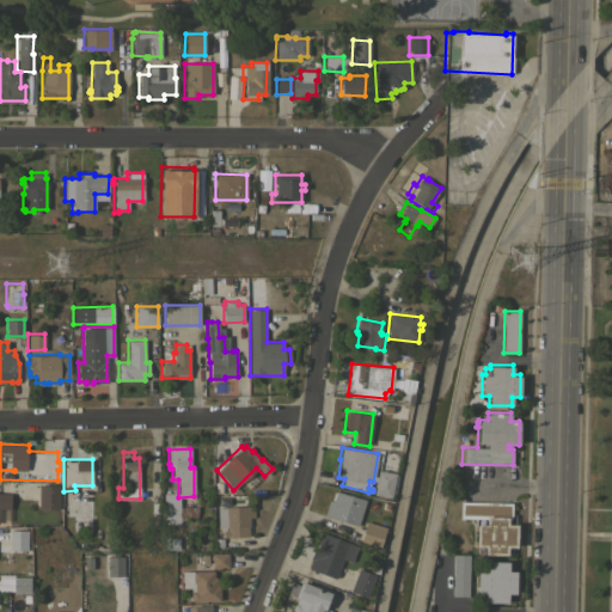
[(391,497),(373,494),(378,470),(396,472),(391,497)]
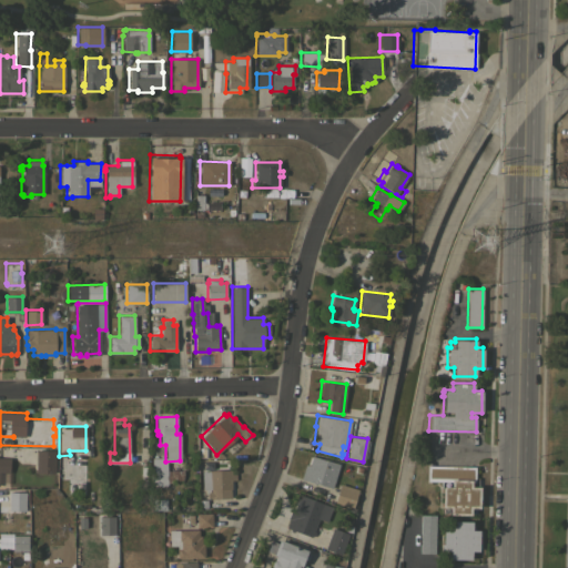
[(139,452),(138,438),(128,439),(129,452),(139,452)]
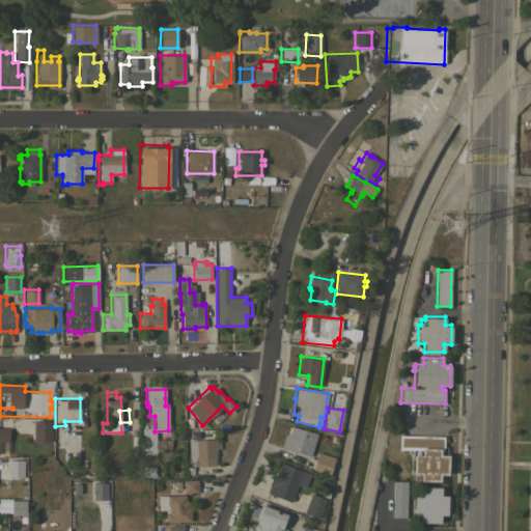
[(51,442),(33,442),(33,420),(52,421),(51,442)]
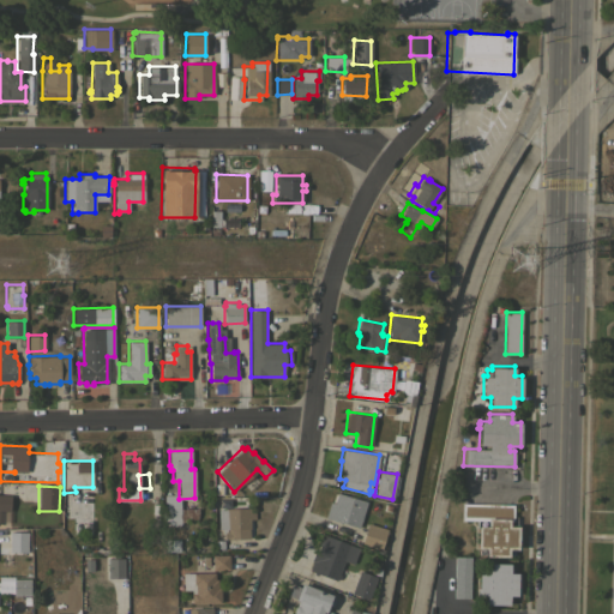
[(366,501),(359,527),(325,517),(329,503),(333,504),(337,493),(366,501)]
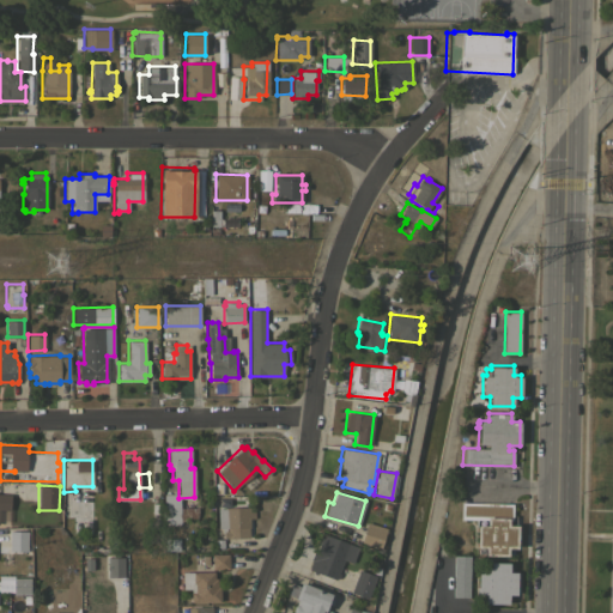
[(161,505),(163,505),(163,493),(178,493),(178,508),(196,508),(196,514),(195,514),(195,517),(183,517),(183,520),(180,520),(180,522),(178,523),(161,523),(161,505)]
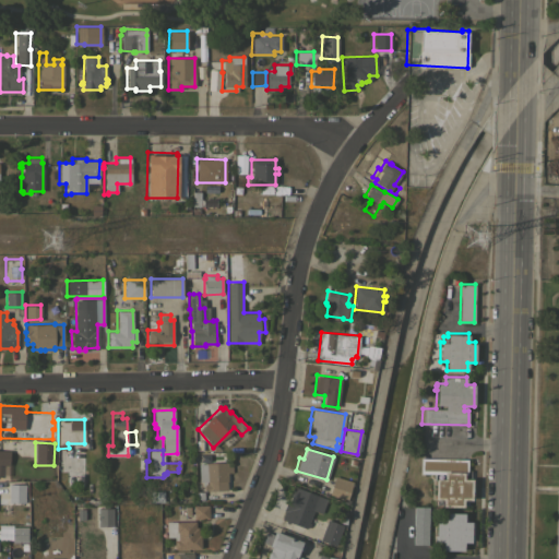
[(467,460),(467,474),(464,474),(463,478),(472,478),(472,507),(442,506),(442,499),(433,499),(435,485),(432,485),(433,479),(435,479),(435,477),(443,478),(443,473),(421,473),(421,458),(467,460)]
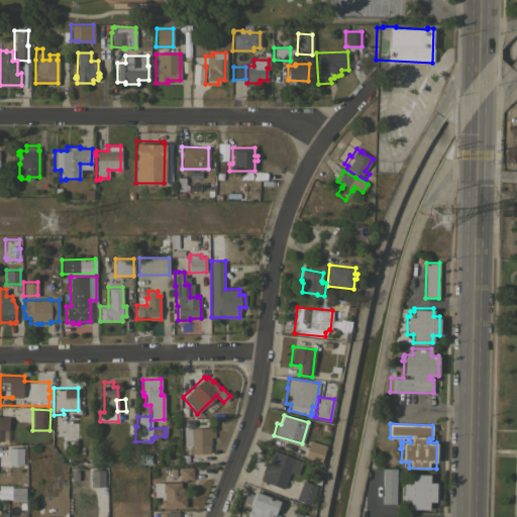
[(188,453),(188,448),(187,448),(187,445),(184,445),(184,428),(209,427),(209,431),(214,430),(214,436),(210,436),(210,444),(209,444),(210,453),(188,453)]
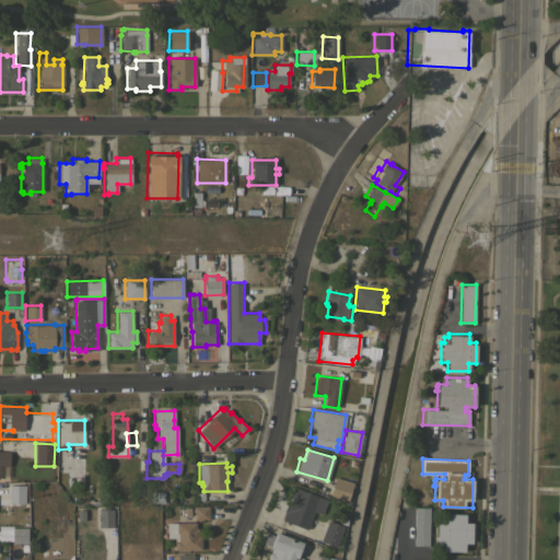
[(352,482),(347,500),(329,494),(335,477),(352,482)]
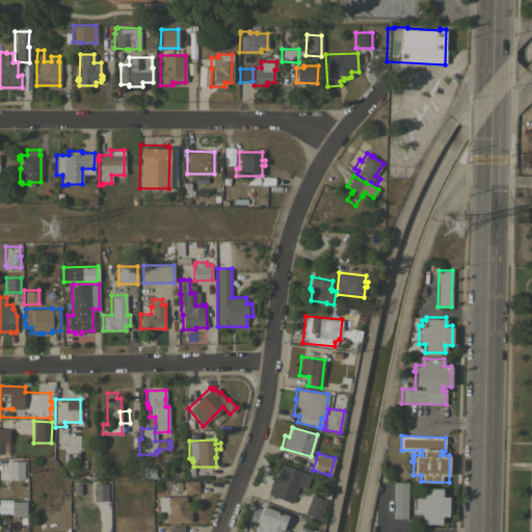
[(7,460),(23,460),(23,478),(6,478),(7,460)]
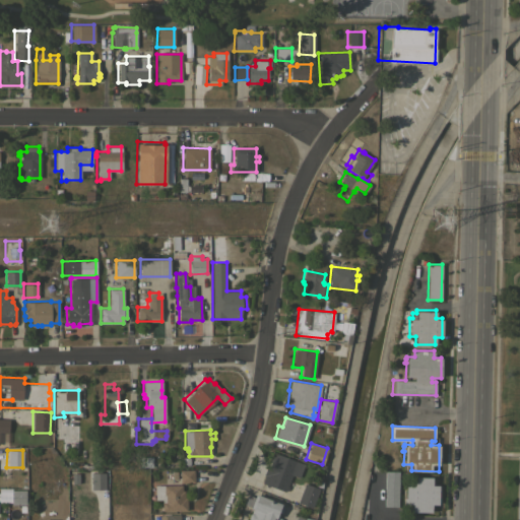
[(304,463),(299,477),(290,474),(284,492),(262,482),(264,475),(263,474),(266,466),(268,467),(270,461),(269,461),(273,452),(304,463)]
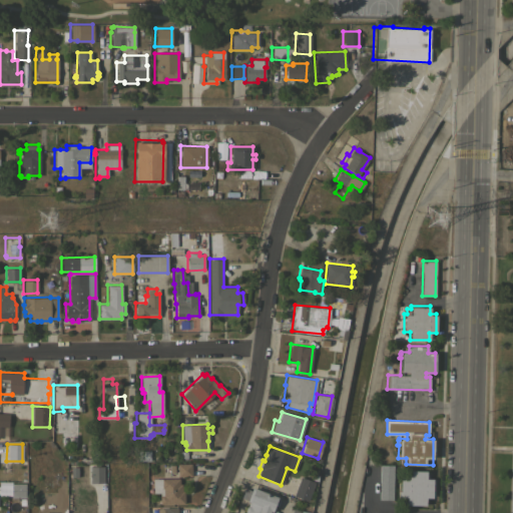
[(191,463),(191,476),(177,476),(177,463),(191,463)]
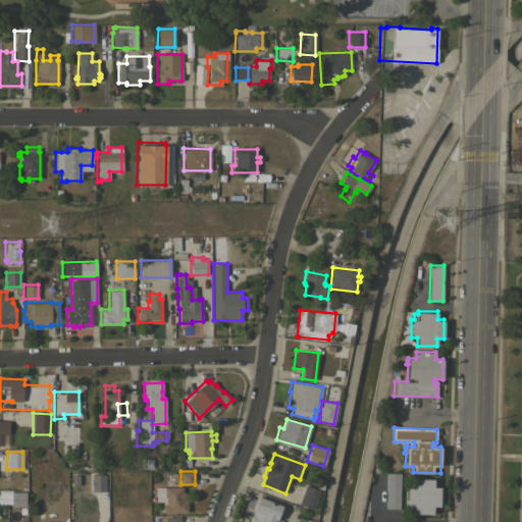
[(399,508),(385,508),(386,472),(400,473),(399,508)]
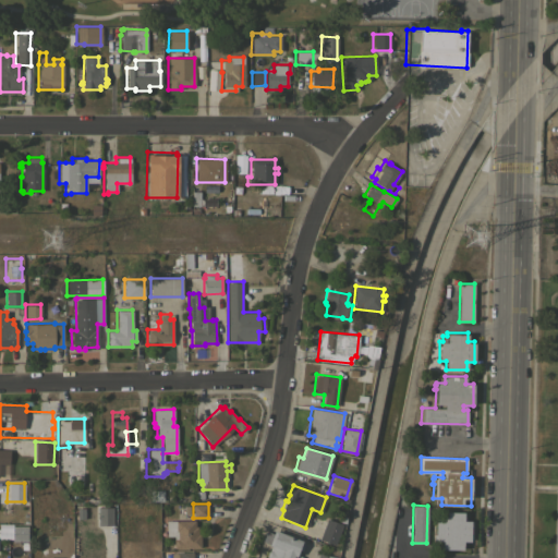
[(112,521),(113,521),(113,522),(112,522),(112,524),(98,525),(97,507),(112,507),(112,521)]
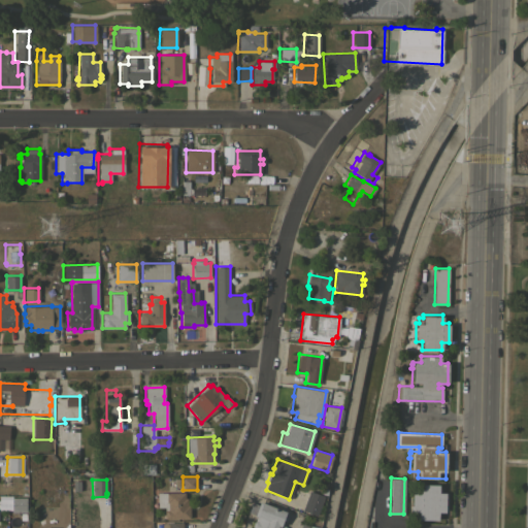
[(418,519),(418,512),(411,512),(411,491),(419,492),(419,484),(438,485),(438,492),(444,492),(444,512),(438,512),(437,520),(418,519)]
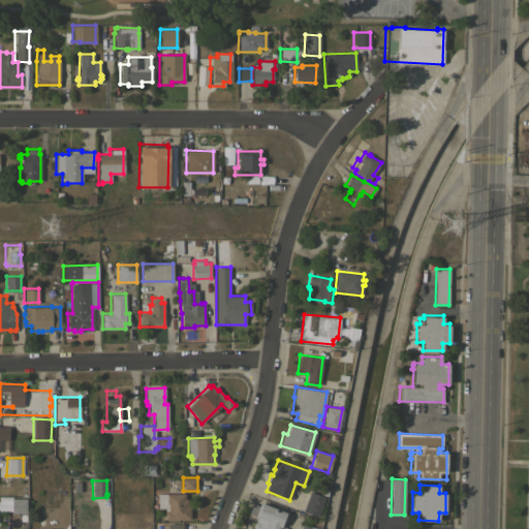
[(316,517),(302,510),(309,491),(318,494),(319,490),(324,491),(322,496),(323,497),(316,517)]
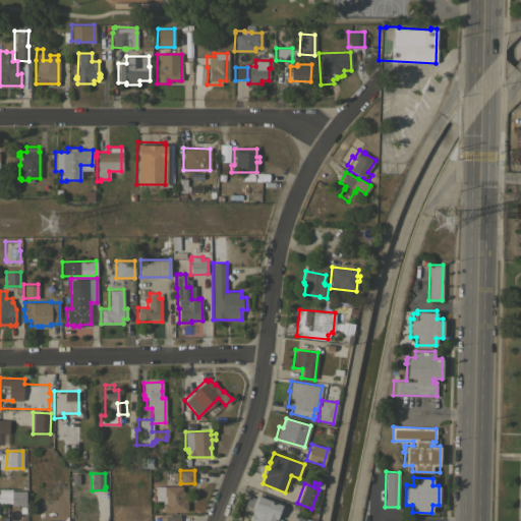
[(181,485),(182,490),(184,490),(184,498),(186,498),(187,511),(162,512),(162,503),(165,503),(165,496),(164,496),(164,491),(162,491),(162,488),(164,488),(163,485),(181,485)]
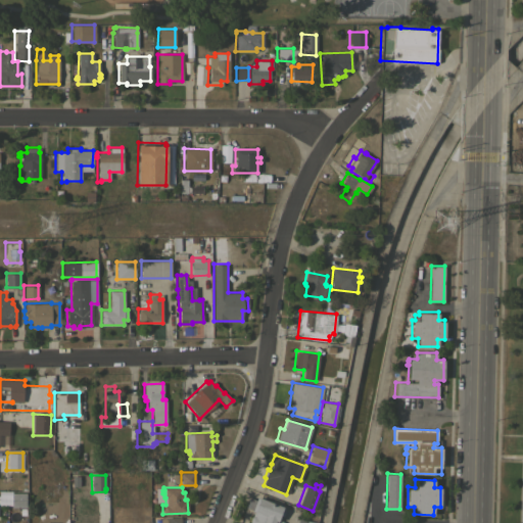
[(0,490),(11,490),(11,492),(26,492),(26,507),(9,507),(9,503),(0,503),(0,490)]
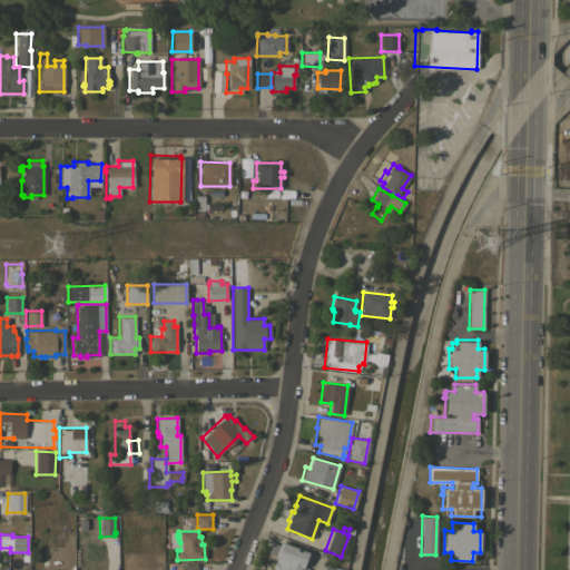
[(307,552),(307,554),(311,556),(308,562),(304,561),(302,568),(300,567),(297,569),(271,569),(272,568),(272,567),(273,563),(275,562),(275,560),(276,557),(274,557),(279,541),(307,552)]
